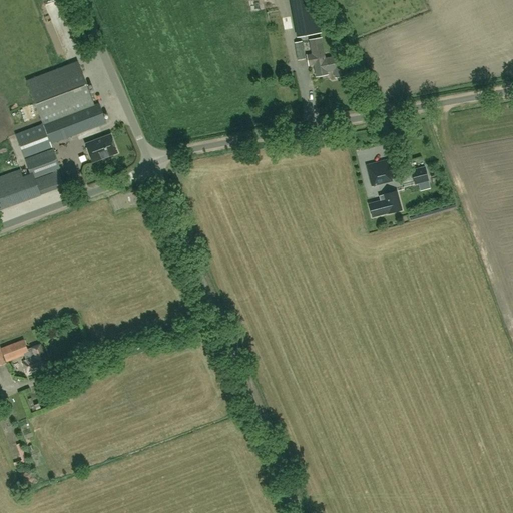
[(294,0),(301,36),(311,35),(321,33),(314,0),(294,0)]
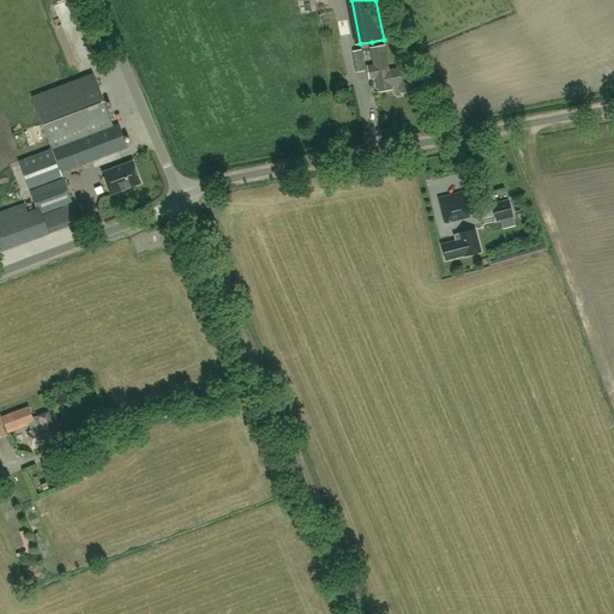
[(268,11),(270,18),(280,13),(276,7),(268,11)]
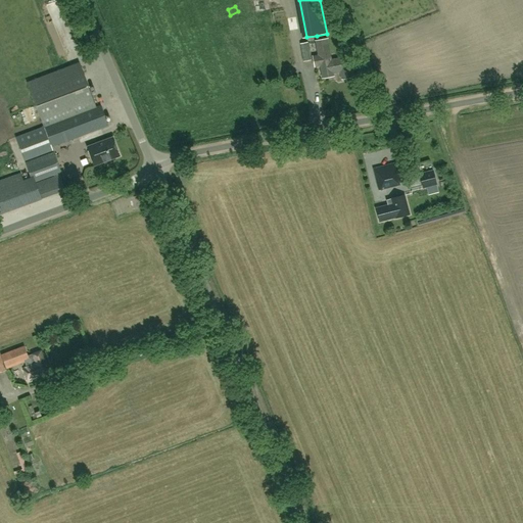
[(342,80),(353,78),(349,57),(331,60),(327,39),(316,41),(319,55),(314,56),(315,66),(320,65),(323,79),(334,77),(333,74),(340,72),(342,80)]
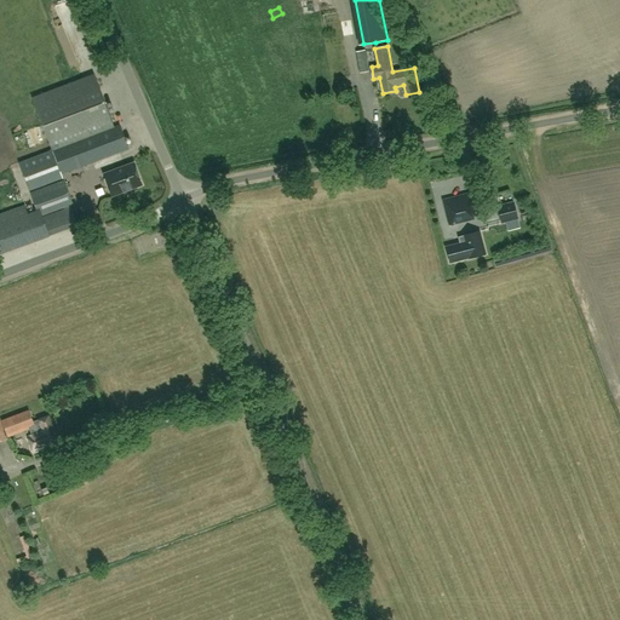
[(359,73),(368,72),(365,50),(356,51),(359,73)]
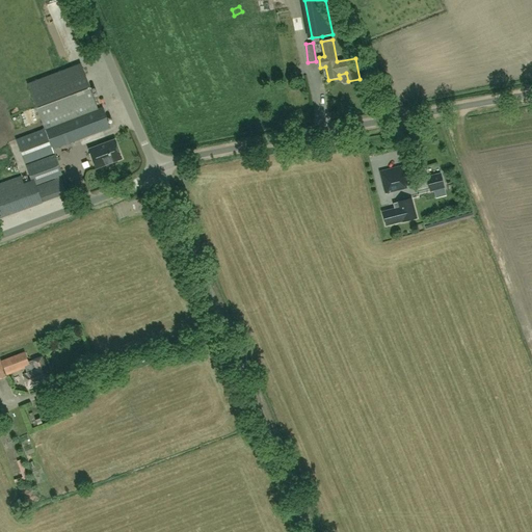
[(29,85),(33,97),(32,97),(44,129),(17,139),(26,163),(54,153),(53,150),(110,128),(103,107),(98,109),(81,65),(29,85)]
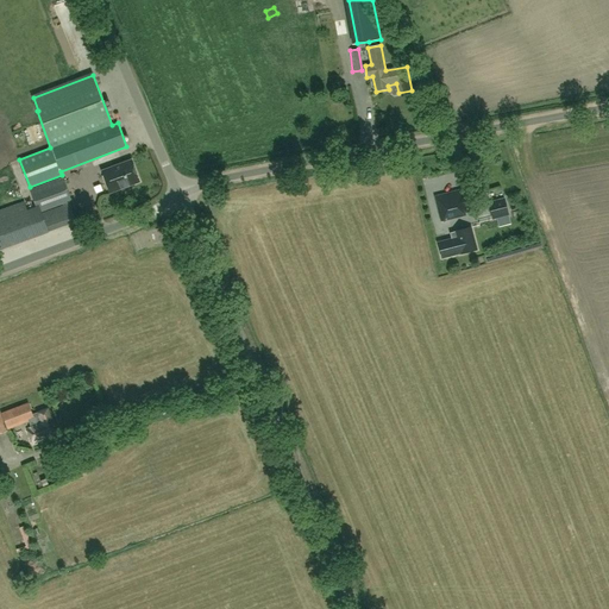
[(308,110),(303,117),(309,121),(314,114),(308,110)]
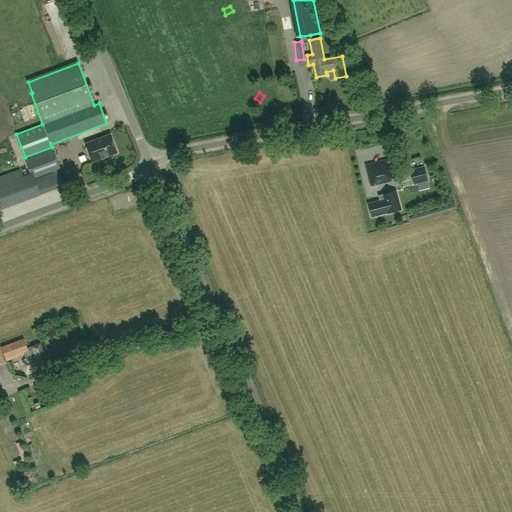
[(110,135),(84,144),(92,163),(117,153),(110,135)]
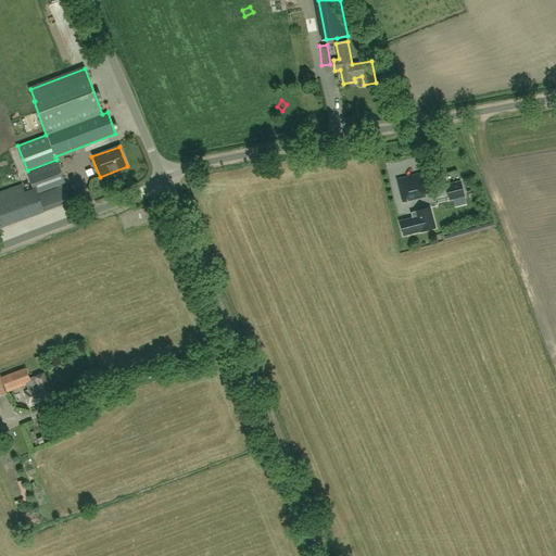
[(445,149),(436,153),(443,172),(452,168),(445,149)]
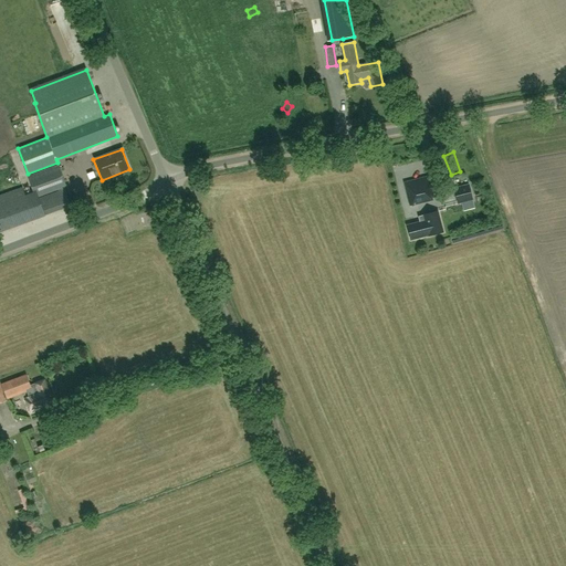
[(0,230),(71,206),(64,187),(66,187),(59,165),(28,176),(34,191),(25,195),(23,187),(0,195),(0,230)]
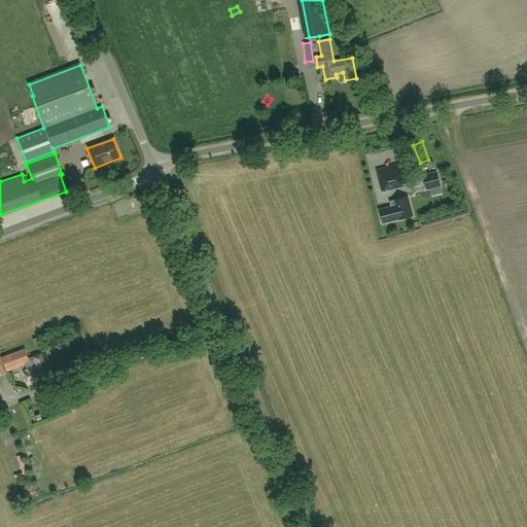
[(398,164),(376,170),(381,191),(405,185),(398,164)]
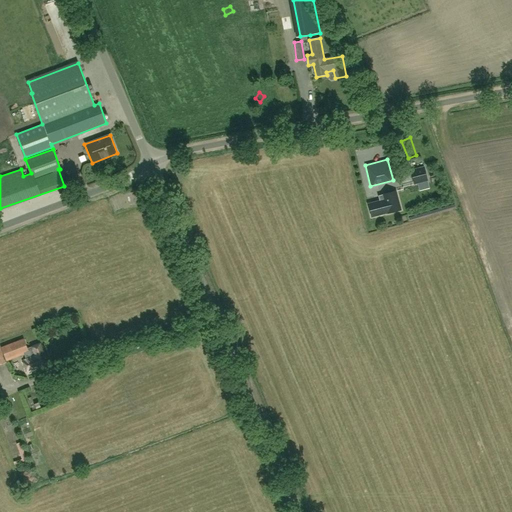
[(428,167),(414,170),(417,183),(431,180),(428,167)]
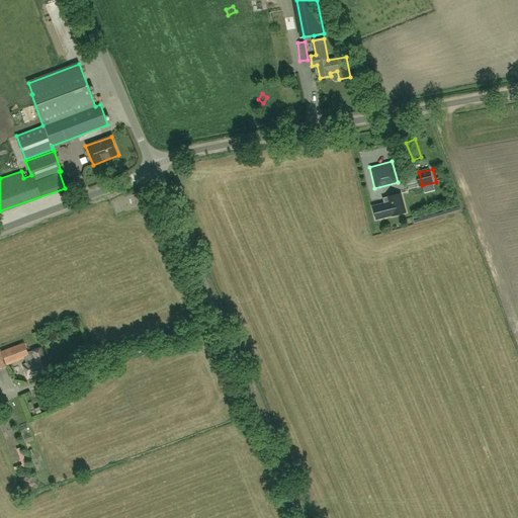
[(411,192),(413,200),(433,195),(431,187),(411,192)]
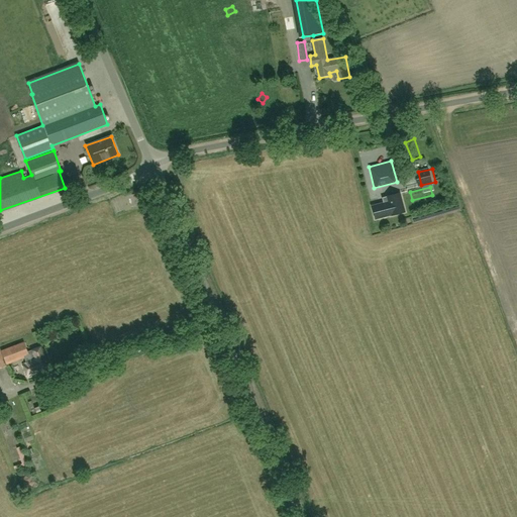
[(385,197),(387,202),(372,206),(375,218),(390,214),(391,215),(405,212),(400,193),(385,197)]
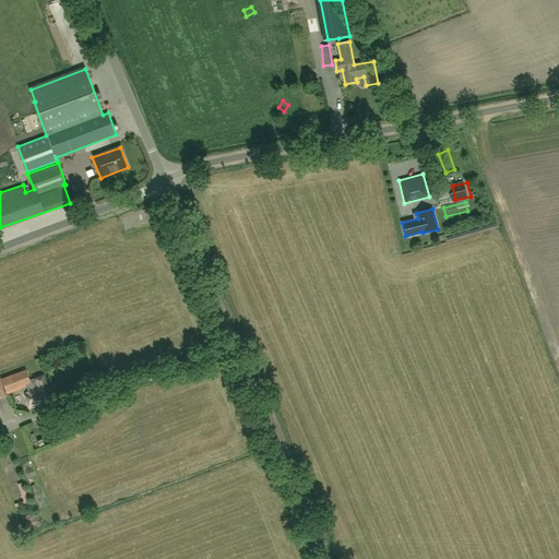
[(24,393),(30,407),(52,399),(44,375),(34,379),(35,380),(30,382),(25,370),(2,379),(7,391),(26,383),(30,391),(24,393)]
